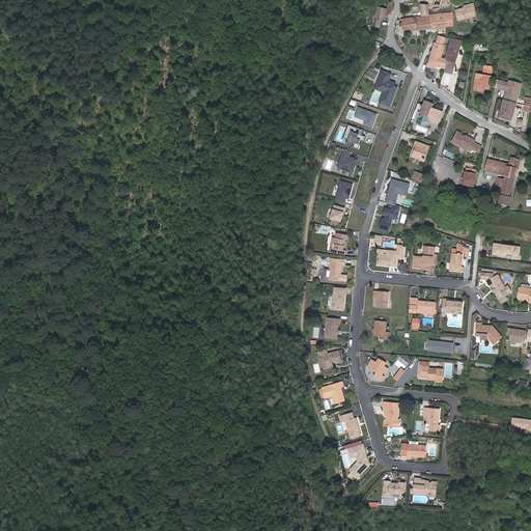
[(467,7),(466,8),(455,10),(458,21),(477,16),(473,3),(467,5),(467,7)]
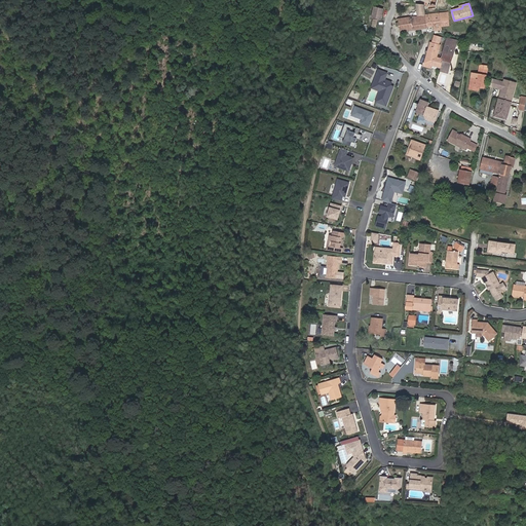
[(423,5),(416,4),(418,16),(399,20),(401,32),(428,28),(428,27),(425,14),(425,15),(424,12),(423,5)]
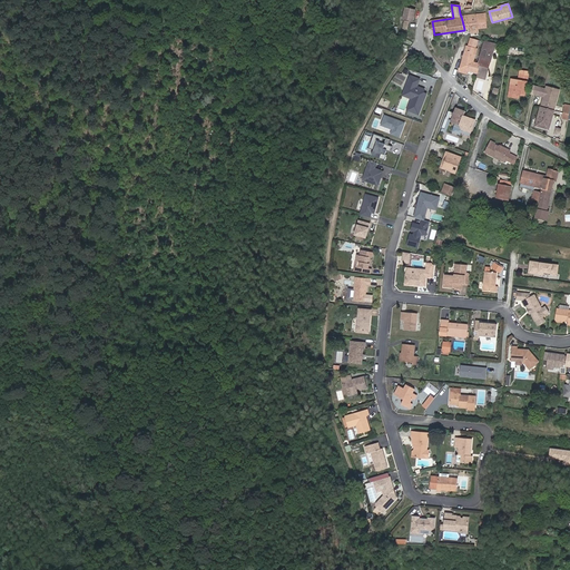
[(416,10),(408,8),(405,19),(414,20),(416,10)]
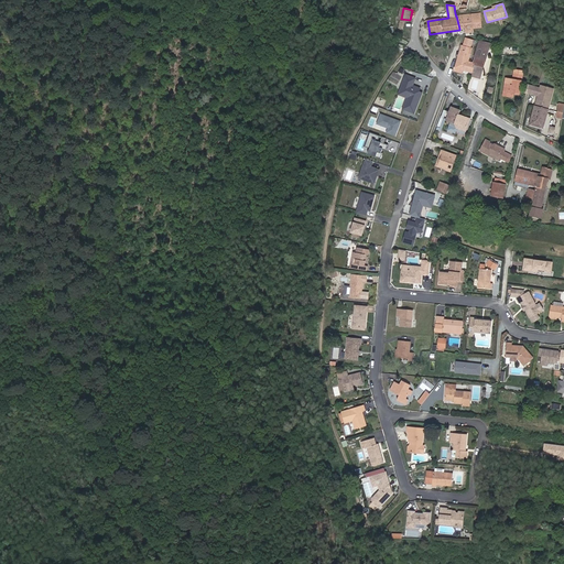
[(472,14),(474,30),(483,29),(480,13),(472,14)]
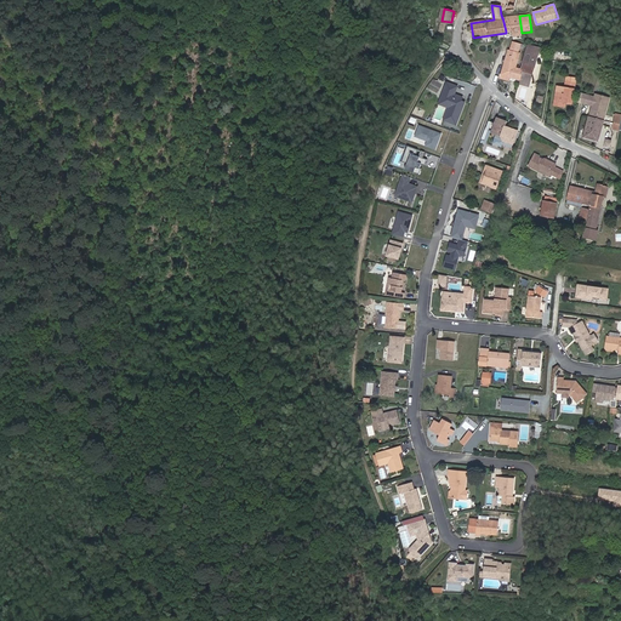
[(502,17),(506,32),(511,32),(512,36),(522,35),(522,33),(519,16),(502,17)]
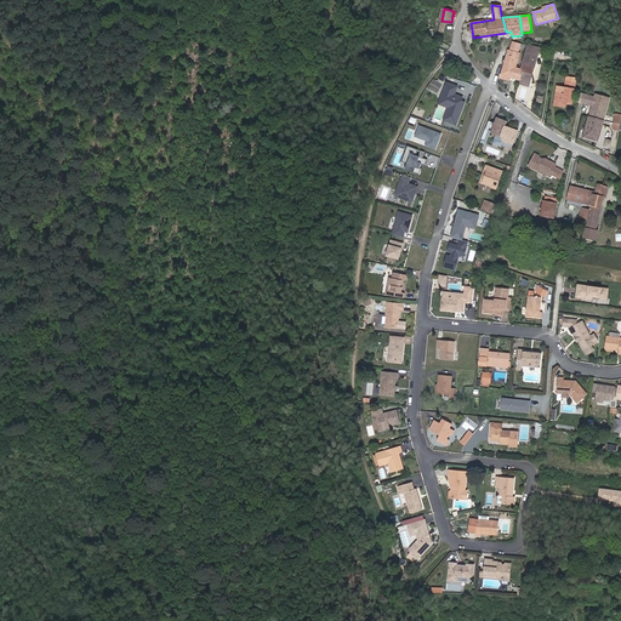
[(524,70),(520,80),(530,84),(540,47),(528,45),(520,69),(524,70)]
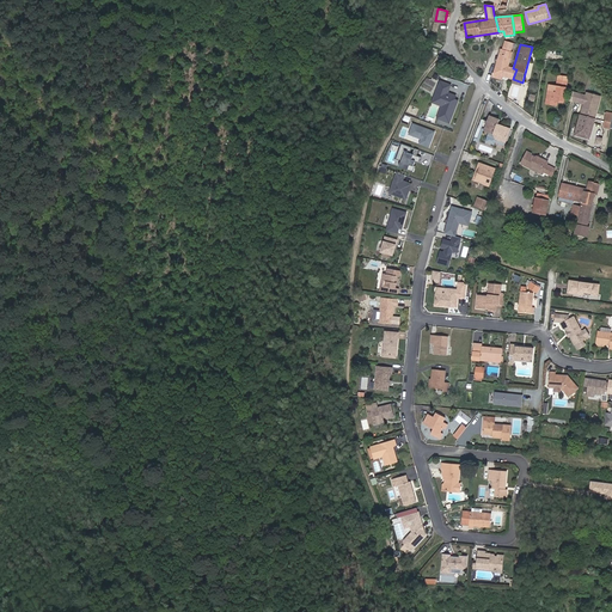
[(501,49),(497,62),(509,65),(512,53),(510,51),(502,50),(501,49)]
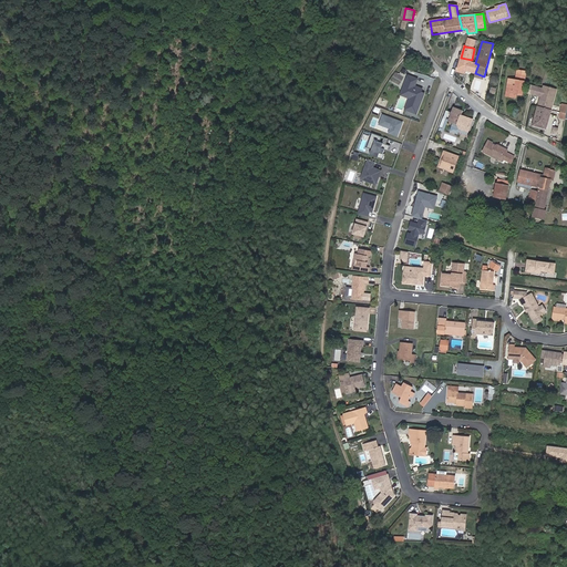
[(461,58),(457,69),(466,71),(468,61),(471,62),(472,60),(461,58)]
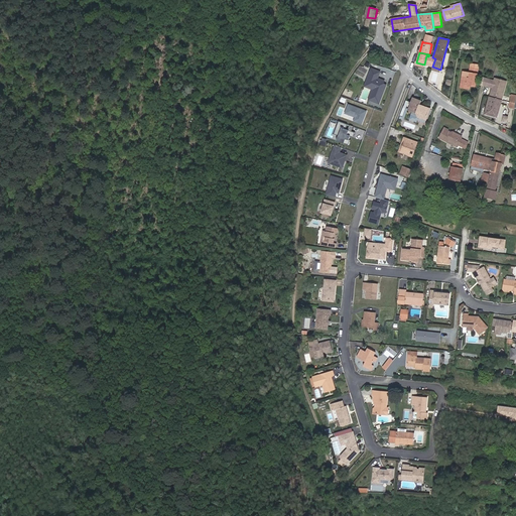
[(426,55),(424,65),(432,67),(435,58),(432,57),(428,56),(426,55)]
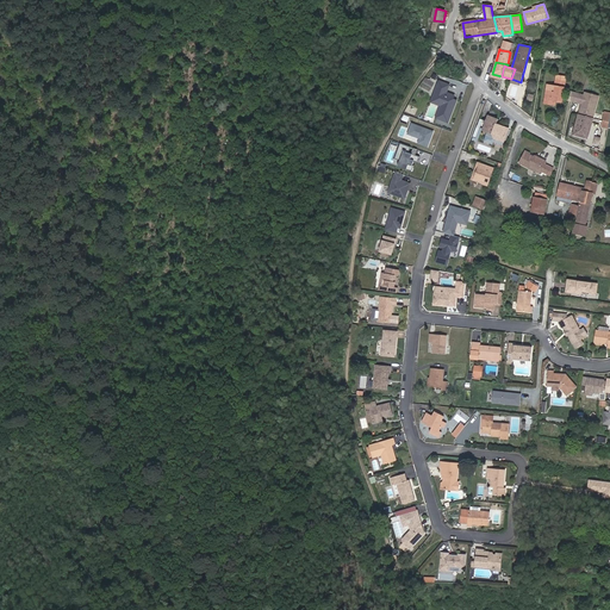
[(448,122),(458,100),(453,98),(454,94),(447,92),(450,85),(440,80),(434,95),(440,98),(441,100),(440,104),(441,105),(436,117),(448,122)]
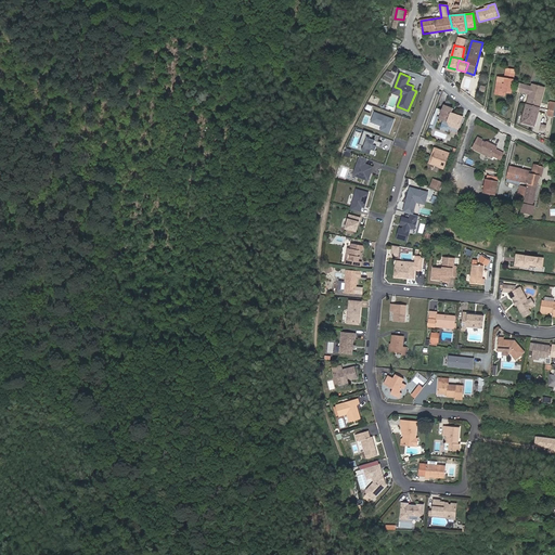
[(504,84),(498,82),(495,94),(505,95),(505,92),(512,93),(514,74),(506,73),(505,78),(504,84)]
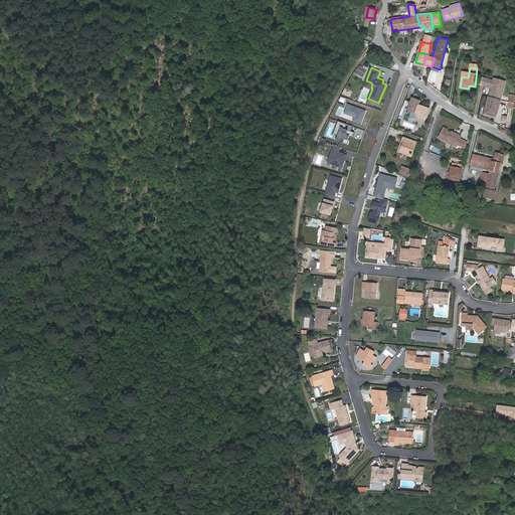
[(494,79),(493,82),(485,115),(495,118),(505,80),(494,77),(494,79)]
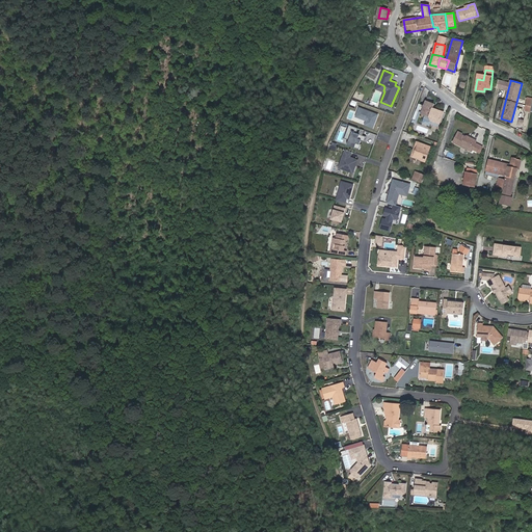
[(431,110),(432,109),(434,104),(426,101),(422,113),(430,116),(431,121),(440,124),(443,113),(435,110),(434,111),(431,110)]
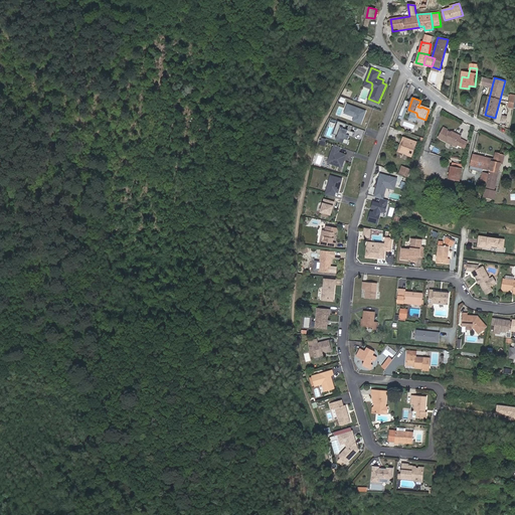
[(366,111),(348,104),(344,113),(354,117),(353,121),(361,124),(366,111)]
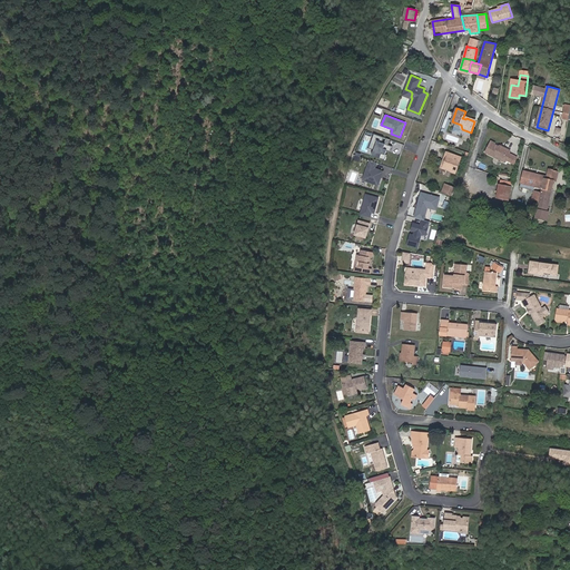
[(390,139),(374,134),(369,148),(374,150),(375,150),(374,156),(385,160),(386,155),(385,154),(386,150),(390,151),(392,146),(389,145),(390,139)]
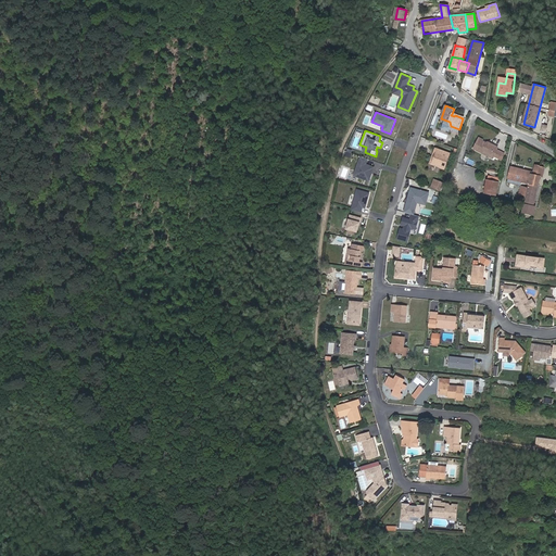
[(479,139),(474,149),(493,159),(494,156),(497,158),(501,151),(497,150),(498,147),(494,144),(493,147),(490,144),(489,142),(488,142),(487,142),(479,139)]
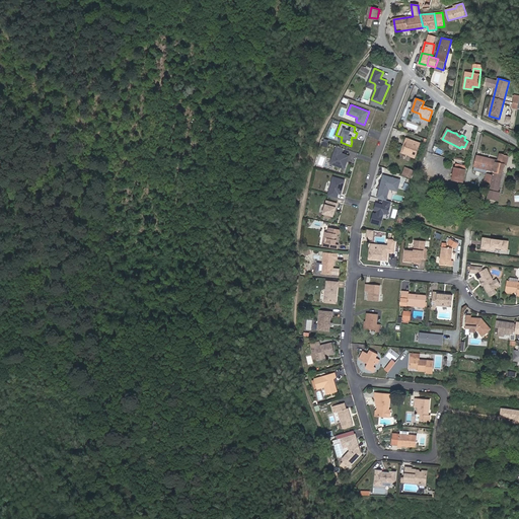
[(359,131),(357,138),(363,140),(366,134),(359,131)]
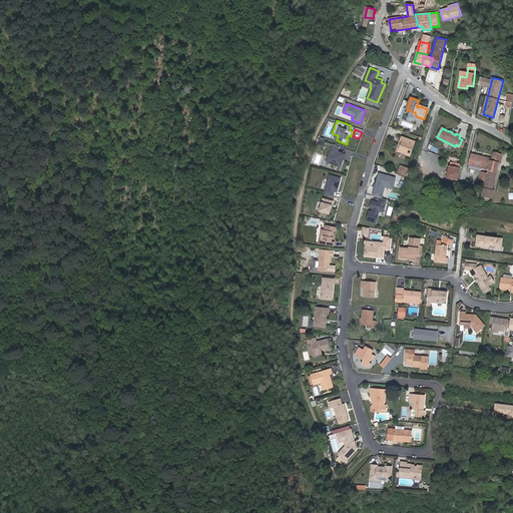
[(415,143),(401,138),(400,142),(402,143),(399,151),(406,154),(405,155),(409,157),(415,143)]
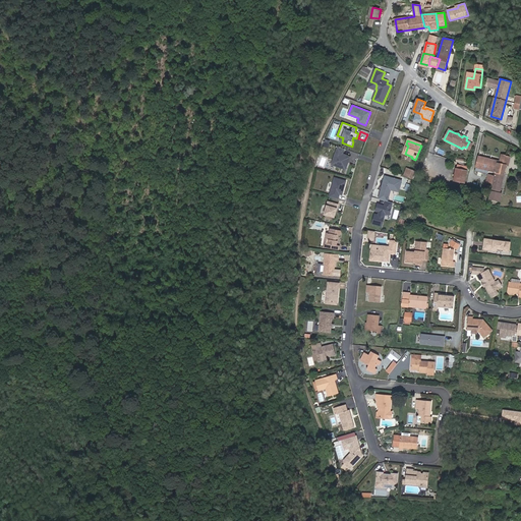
[(408,146),(406,145),(402,155),(411,158),(412,157),(405,154),(408,146)]
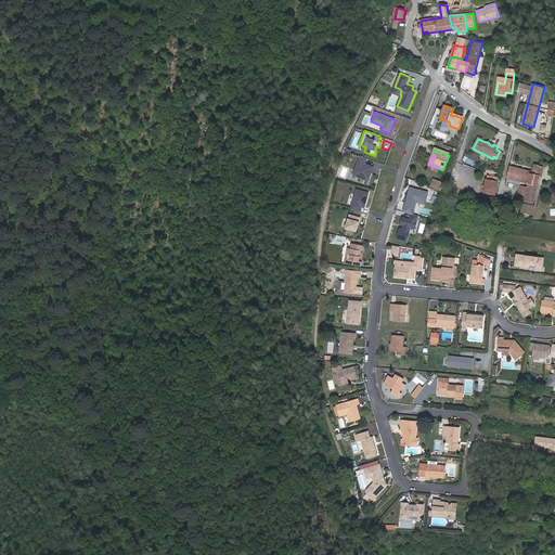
[(366,158),(360,156),(353,176),(369,181),(373,167),(365,164),(366,158)]
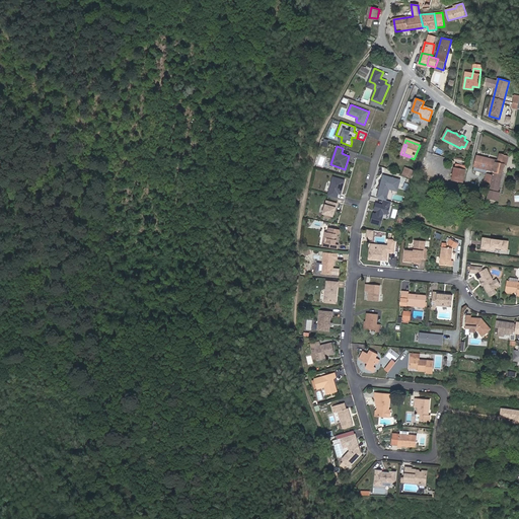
[(494,171),(503,173),(505,165),(507,165),(509,157),(505,155),(500,153),(498,161),(496,160),(494,171)]
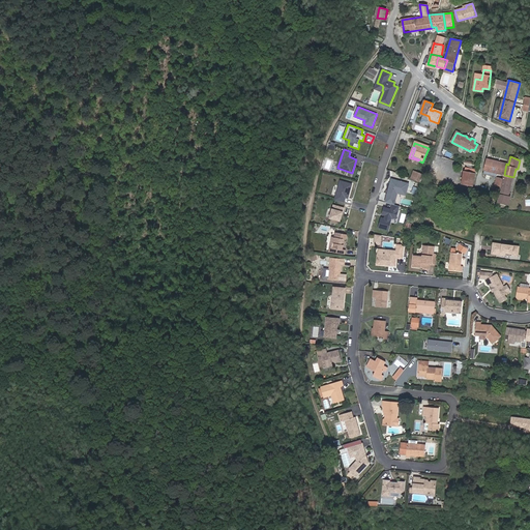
[(504,175),(506,164),(487,158),(483,170),(504,175)]
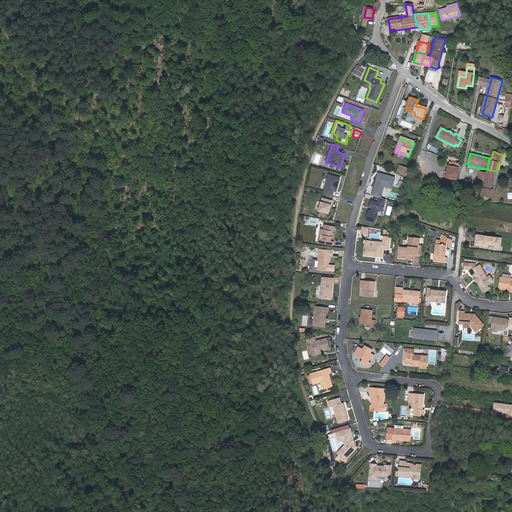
[(459,167),(449,165),(446,178),(457,180),(459,167)]
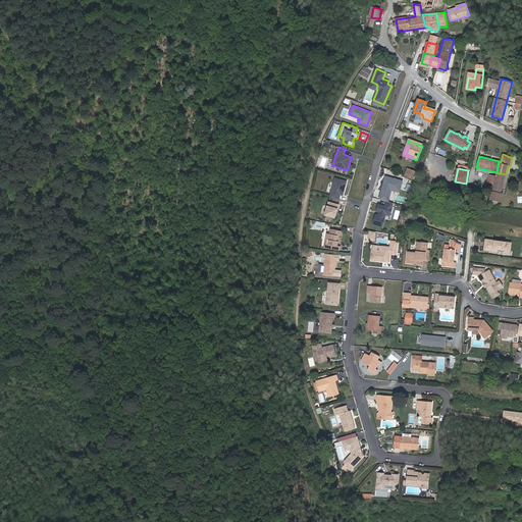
[(411,171),(409,178),(414,180),(417,173),(411,171)]
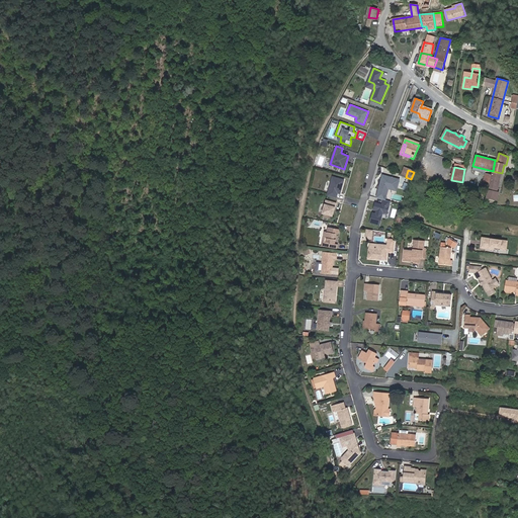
[(490,184),(489,190),(487,198),(498,200),(499,192),(498,192),(502,173),(493,171),(492,175),(490,184)]
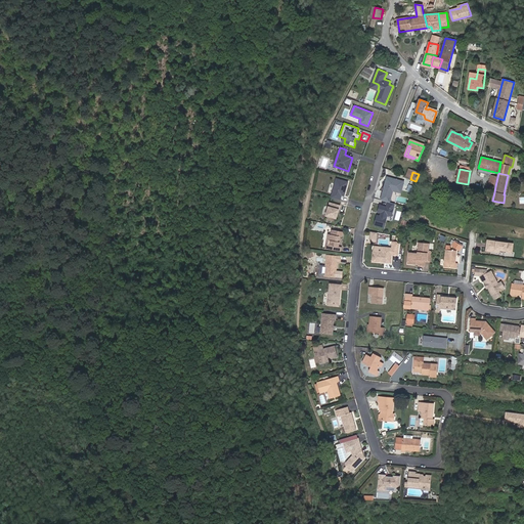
[(489,184),(495,186),(497,177),(490,175),(489,184)]
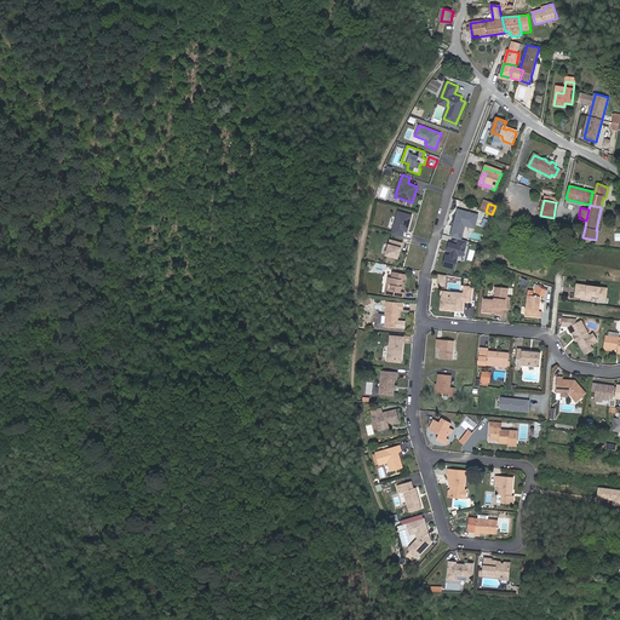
[(452,233),(451,237),(459,240),(461,240),(465,227),(466,223),(475,225),(478,216),(458,210),(453,229),(454,229),(453,233),(452,233)]
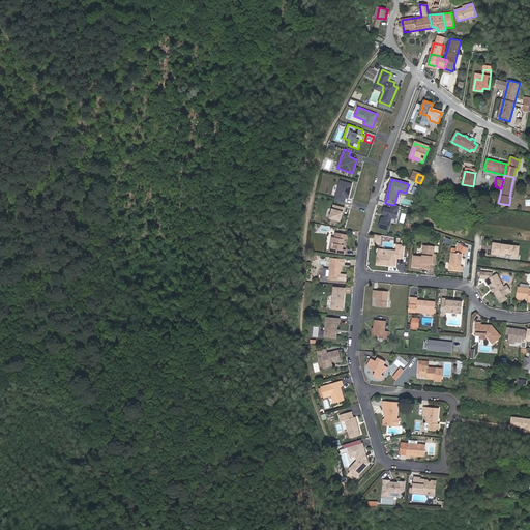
[(352,184),(340,181),(334,200),(344,203),(345,198),(346,197),(348,197),(352,184)]
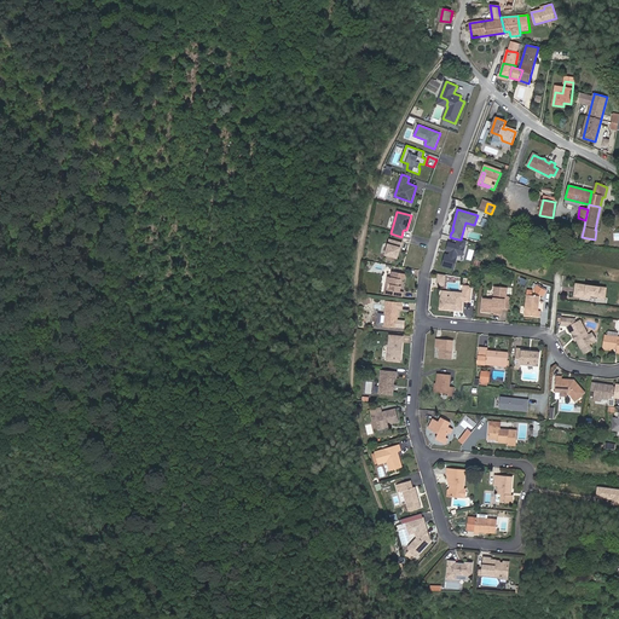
[(389,239),(385,255),(397,259),(399,252),(398,252),(399,248),(400,248),(401,243),(389,239)]
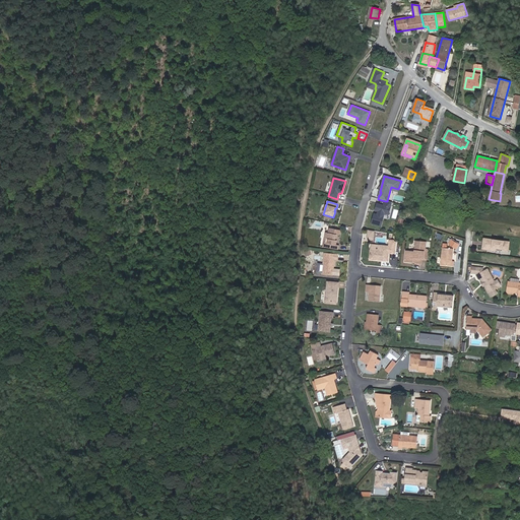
[(387,201),(385,201),(383,206),(377,204),(376,208),(379,209),(378,211),(377,214),(374,213),(371,224),(381,226),(384,213),(388,214),(392,202),(387,201)]
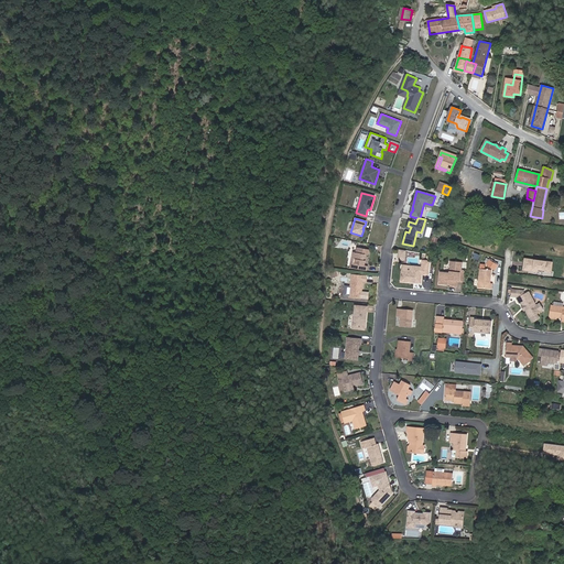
[(353,251),(351,259),(354,259),(353,263),(355,264),(354,269),(366,271),(367,264),(365,264),(366,260),(364,259),(364,257),(366,257),(366,255),(368,255),(369,249),(356,247),(355,252),(353,251)]
